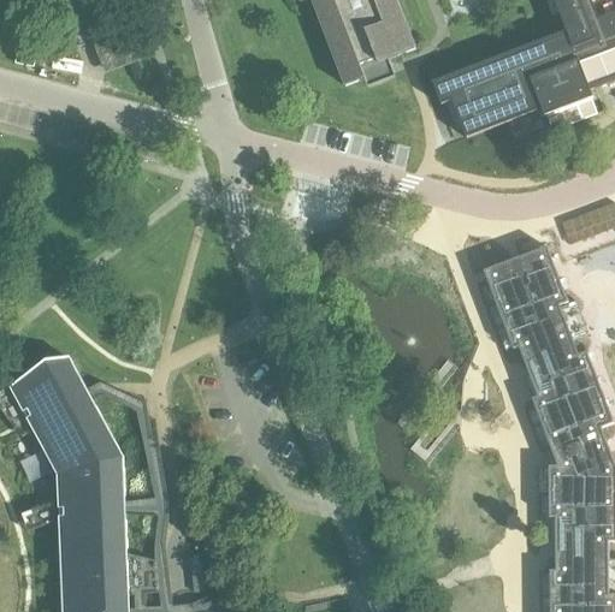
[(311,0),(343,84),(364,76),(366,82),(367,83),(394,73),(395,72),(394,71),(388,57),(417,46),(397,0),(311,0)]
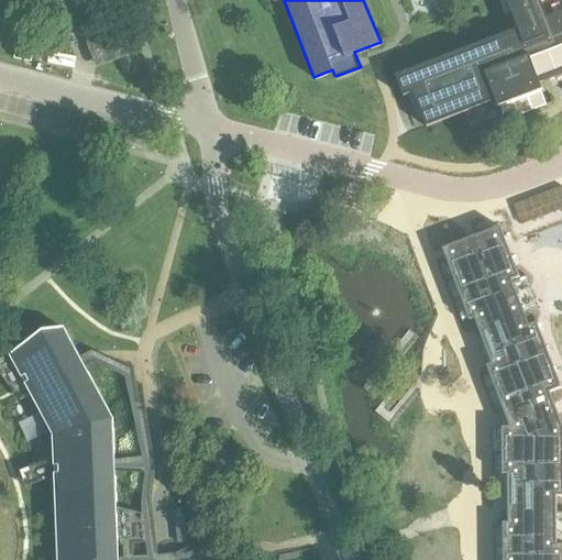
[(506,0),(516,26),(395,72),(403,92),(414,88),(427,121),(495,96),(497,103),(541,87),(538,79),(546,76),(557,72),(561,69),(561,0),(506,0)]
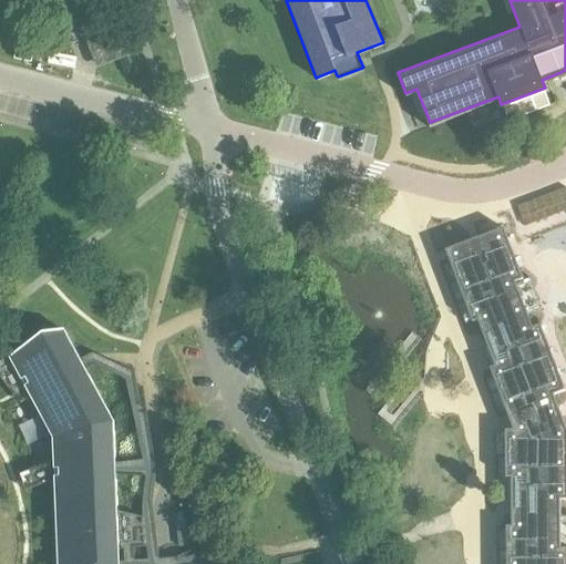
[(96,65),(129,52),(115,19),(83,31),(96,65)]
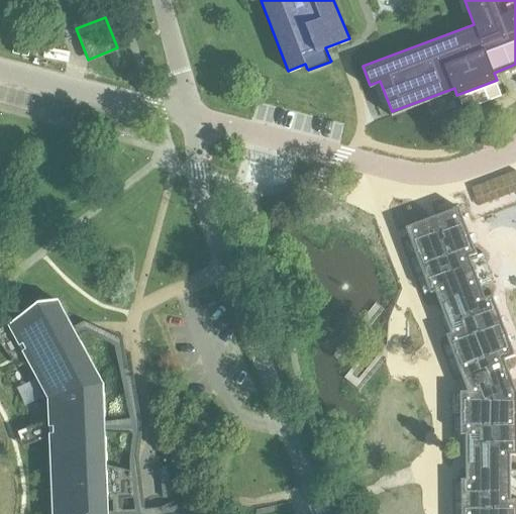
[(475,196),(515,180),(515,169),(515,168),(471,185),(475,196)]
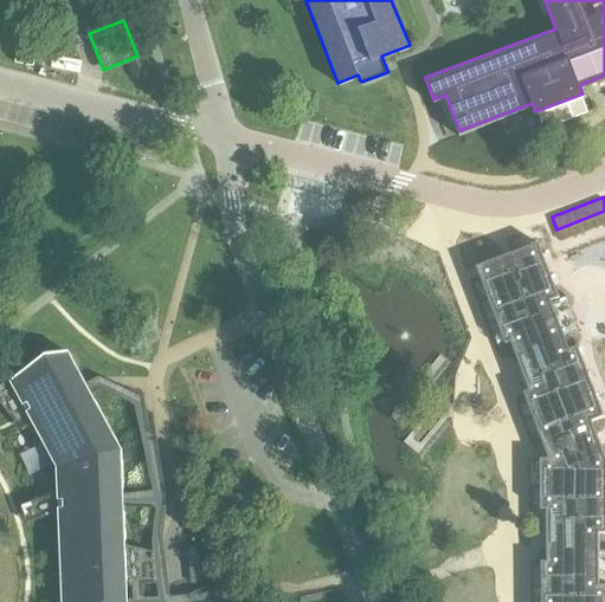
[(538,240),(475,264),(504,342),(509,340),(517,362),(528,388),(522,390),(547,457),(539,457),(540,507),(545,507),(546,560),(540,560),(540,601),(604,601),(604,547),(598,547),(598,531),(604,530),(604,455),(591,419),(603,414),(577,343),(568,347),(562,332),(562,331),(571,329),(559,298),(566,296),(565,292),(559,296),(538,240)]
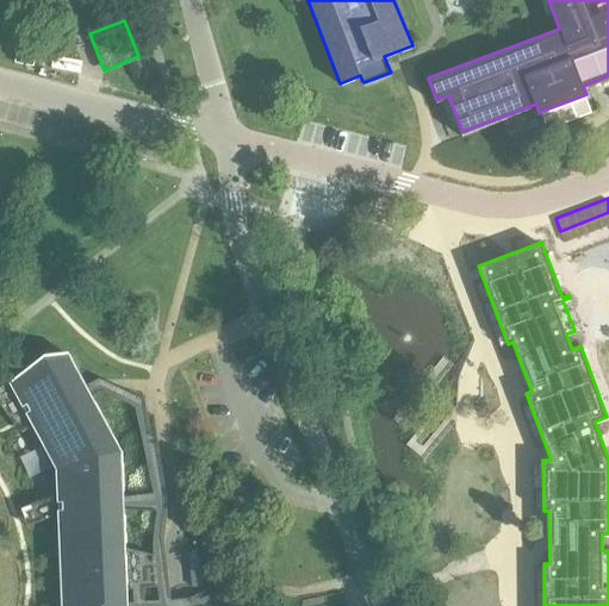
[(119,450),(87,389),(85,385),(68,353),(10,382),(24,408),(28,413),(56,468),(57,475),(58,513),(58,516),(62,605),(126,605),(125,583),(124,550),(122,499),(122,492),(119,450)]
